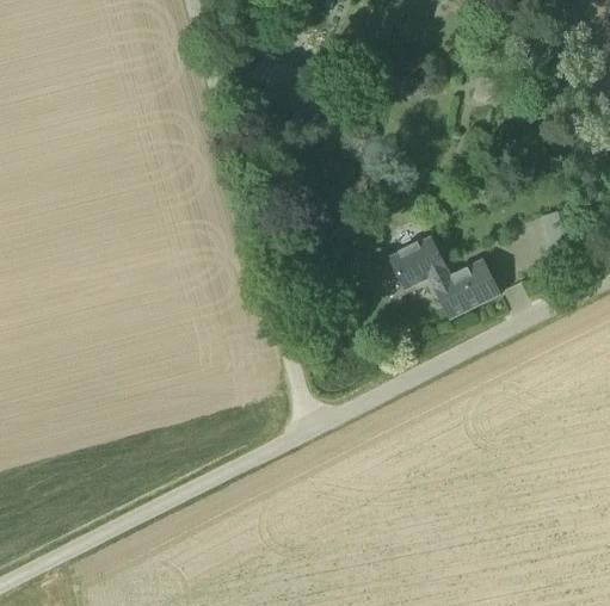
[(479,74),(472,97),(490,103),(497,80),(479,74)]
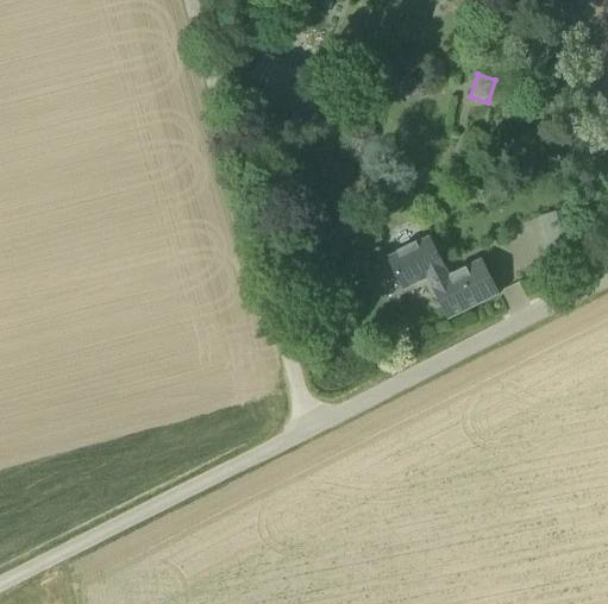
[(353,167),(330,155),(320,172),(344,184),(351,170),(353,167)]
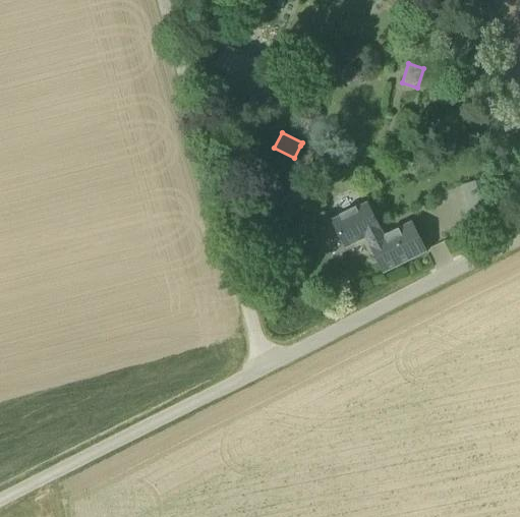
[(314,150),(300,146),(294,170),(308,173),(314,150)]
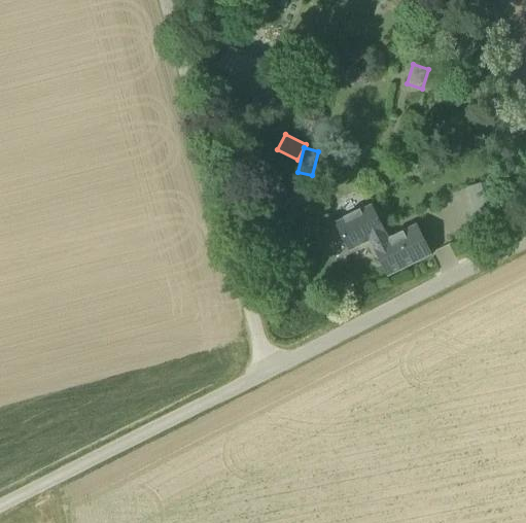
[(467,185),(470,198),(498,190),(494,178),(467,185)]
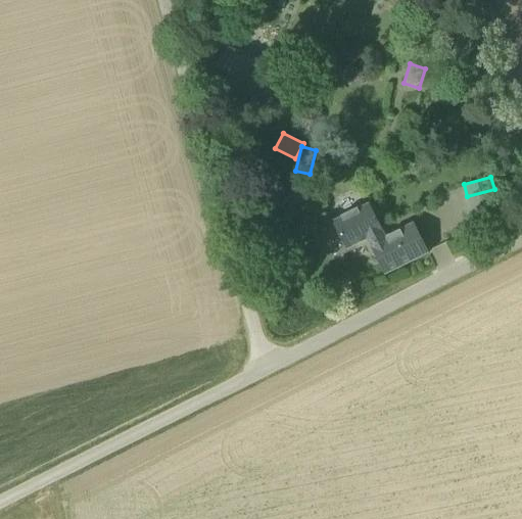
[(501,214),(494,189),(467,196),(474,221),(501,214)]
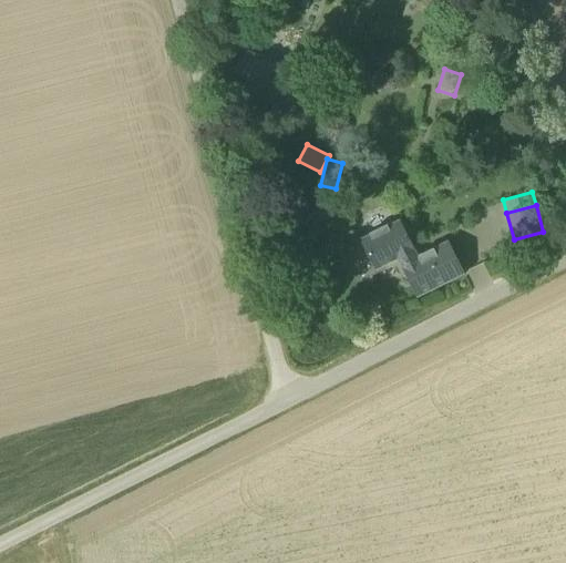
[(398,256),(400,263),(418,255),(400,218),(388,224),(387,223),(369,232),(370,233),(360,237),(374,267),(398,256)]
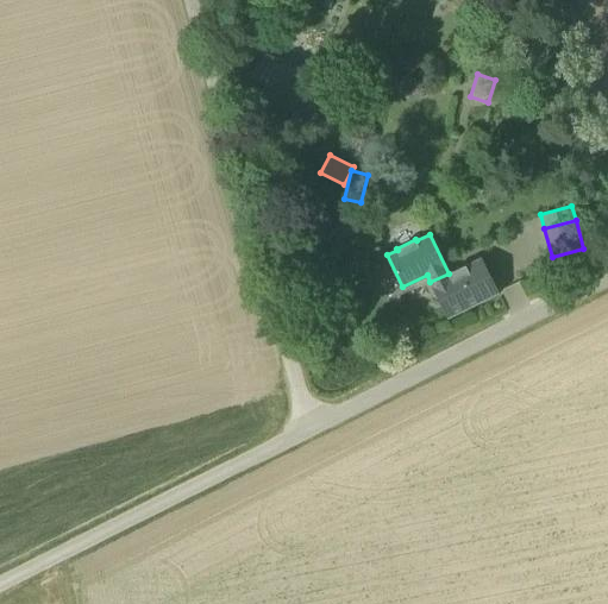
[(430,282),(446,316),(476,302),(499,291),(482,257),(449,274),(430,282)]
